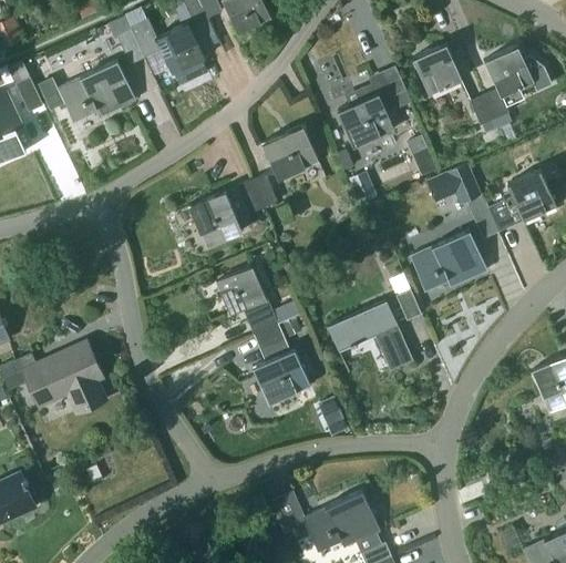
[(82,0),(76,3),(84,21),(101,13),(95,0),(82,0)]
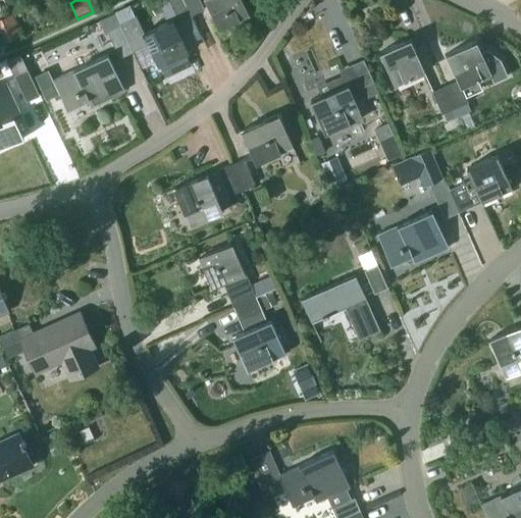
[(168,0),(179,23),(193,17),(184,0),(168,0)]
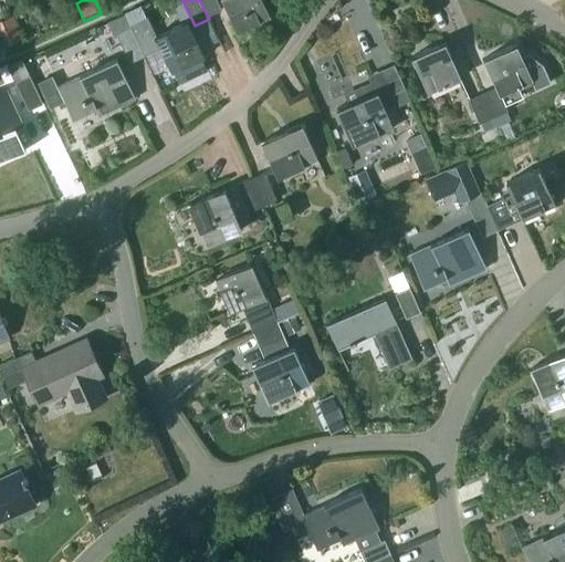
[(199,0),(209,19),(222,12),(216,0),(199,0)]
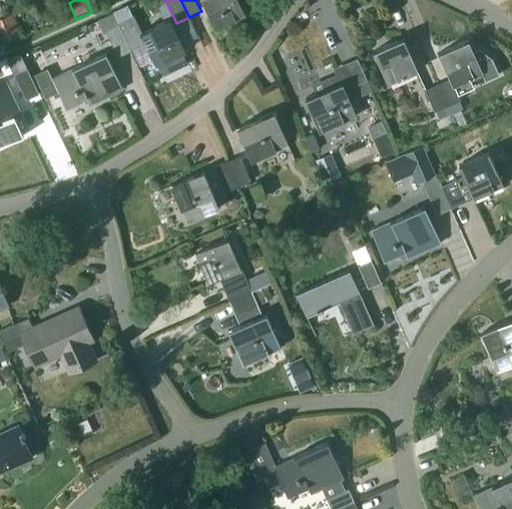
[(236,0),(200,0),(216,31),(245,18),(236,0)]
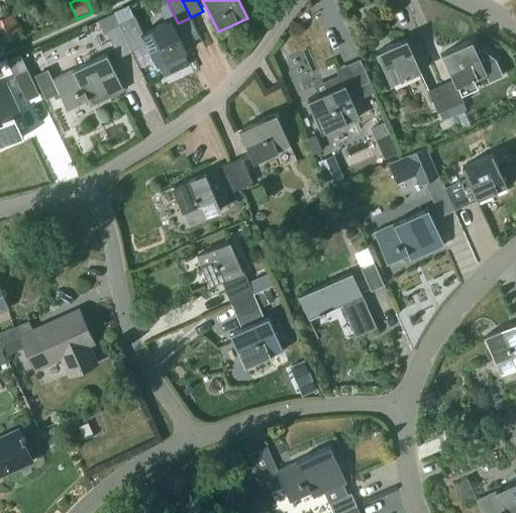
[(130,7),(114,15),(119,25),(135,17),(130,7)]
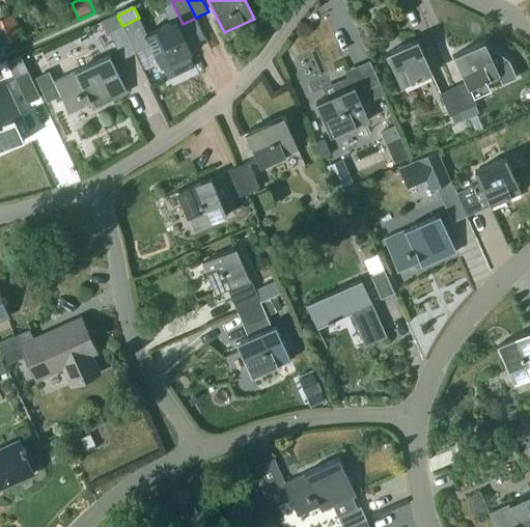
[(139,18),(122,26),(136,55),(151,48),(157,59),(162,71),(164,70),(169,81),(195,68),(190,57),(193,56),(190,50),(178,26),(176,23),(172,25),(147,36),(139,18)]
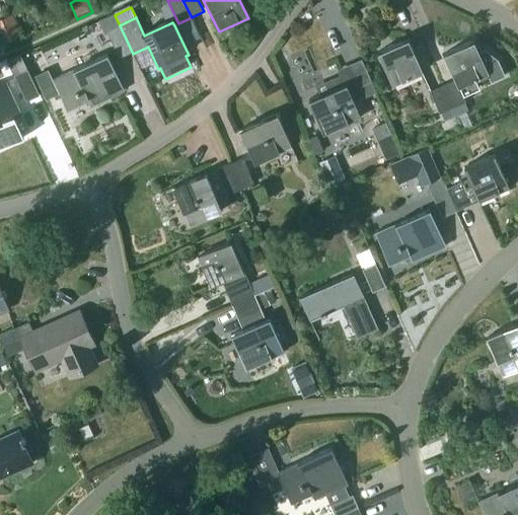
[(121,28),(108,34),(120,60),(133,54),(121,28)]
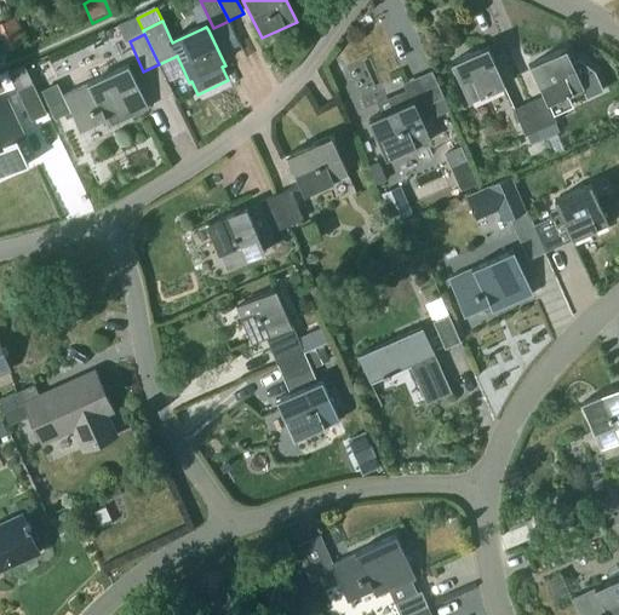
[(7,46),(12,55),(27,49),(23,39),(7,46)]
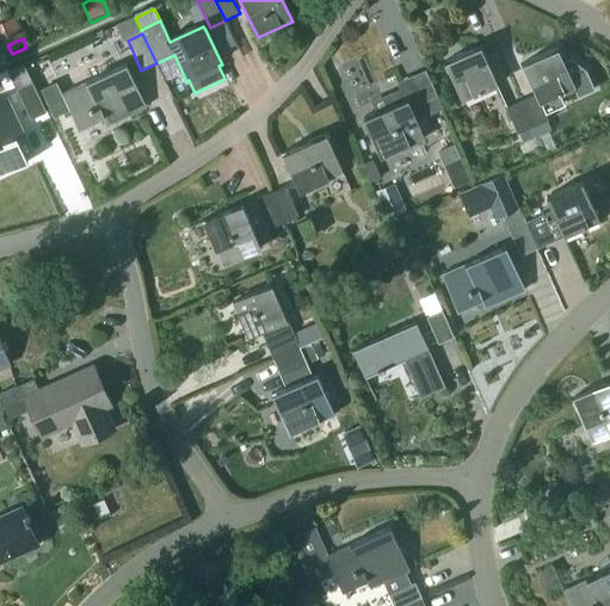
[(447,65),(463,104),(499,88),(481,49),(447,65)]
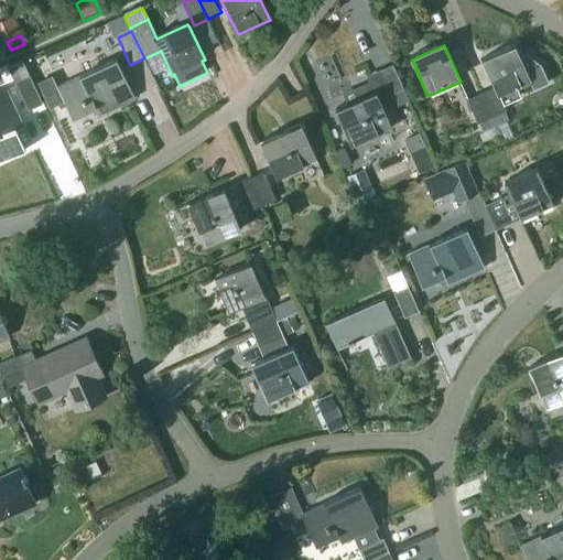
[(496,89),(483,96),(493,120),(507,114),(504,107),(522,99),(518,89),(532,83),(537,92),(551,85),(542,66),(528,55),(521,58),(516,47),(484,62),(496,89)]
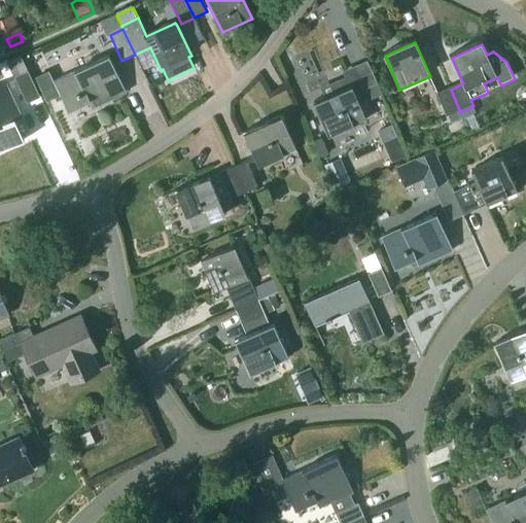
[(22,57),(8,63),(15,79),(29,73),(22,57)]
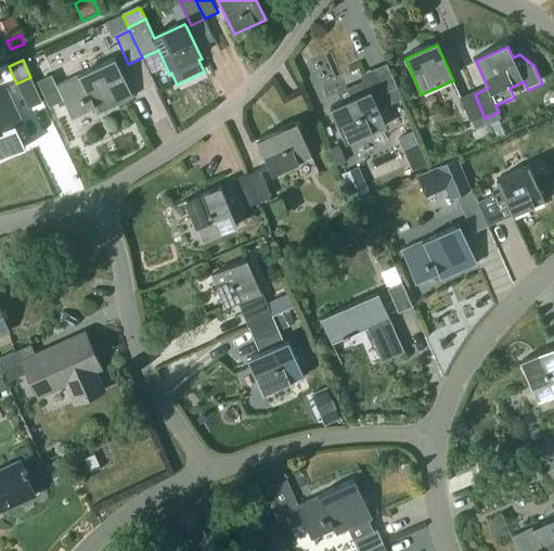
[(59,87),(73,118),(94,109),(99,116),(112,111),(108,102),(130,92),(116,61),(59,87)]
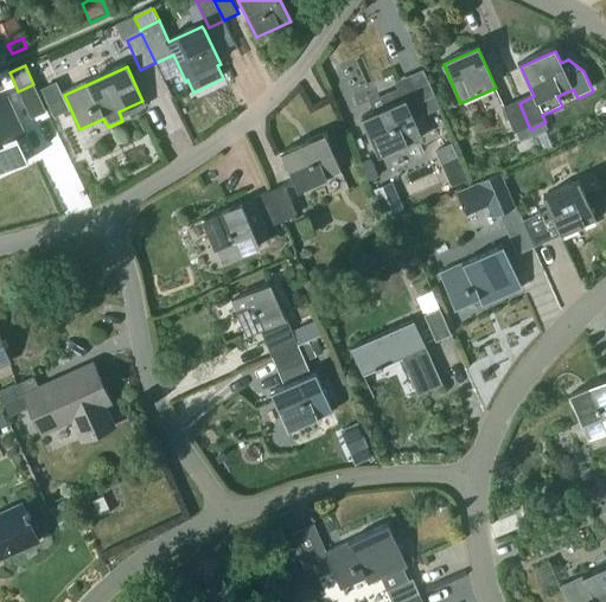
[(425,72),(409,79),(421,106),(435,98),(425,72)]
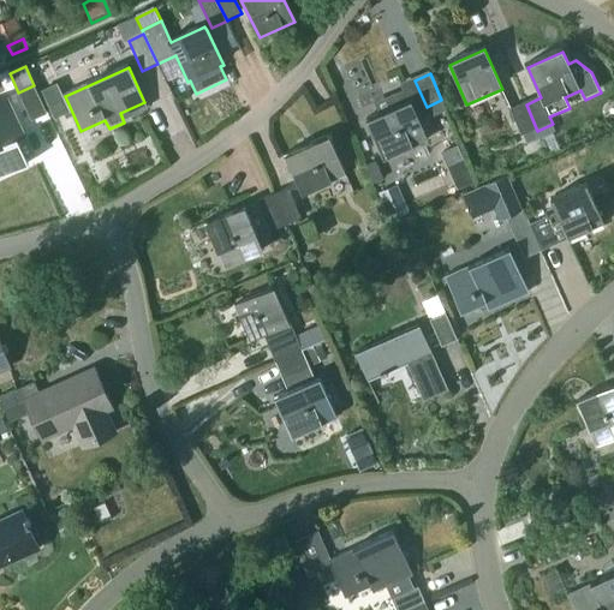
[(34,85),(18,93),(30,118),(33,123),(48,115),(34,85)]
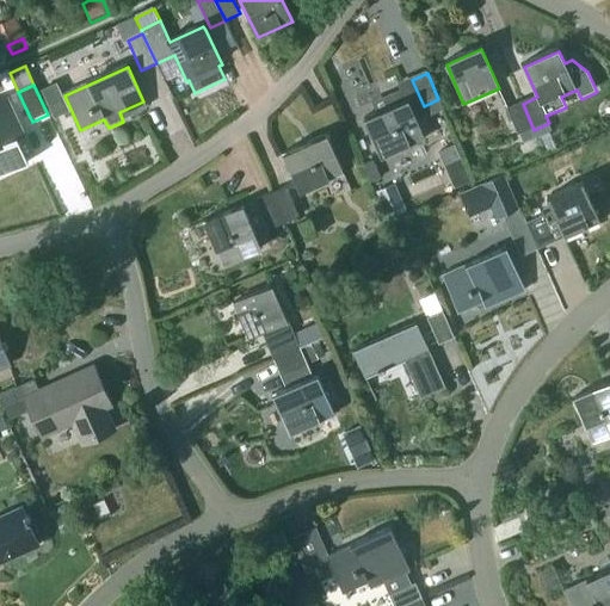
[(438,99),(424,106),(429,119),(444,112),(438,99)]
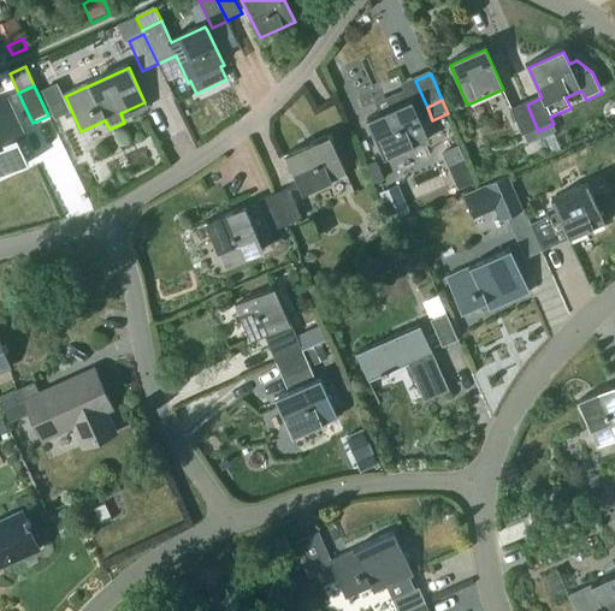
[(380,117),(368,122),(385,161),(430,142),(417,112),(412,102),(409,104),(380,117)]
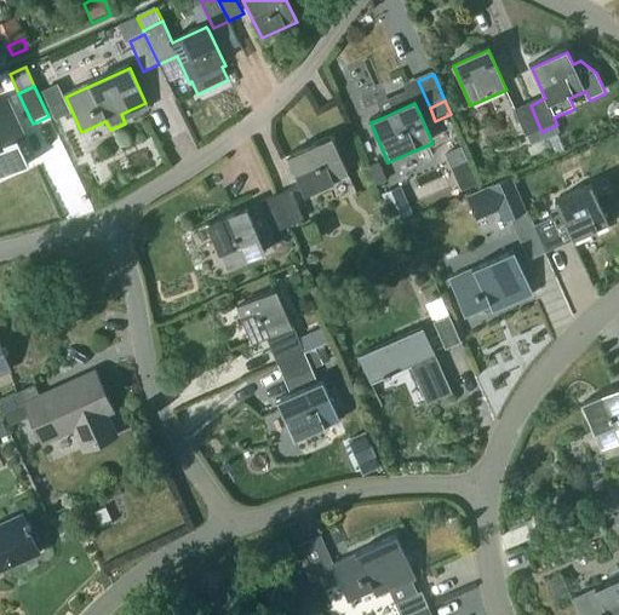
[(11,128),(0,104),(0,182),(29,168),(18,144),(27,139),(19,125),(11,128)]
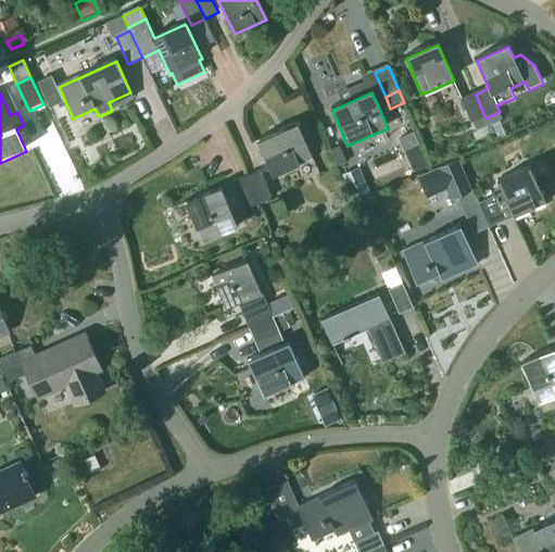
[(476,95),(462,101),(472,124),(486,118),(476,95)]
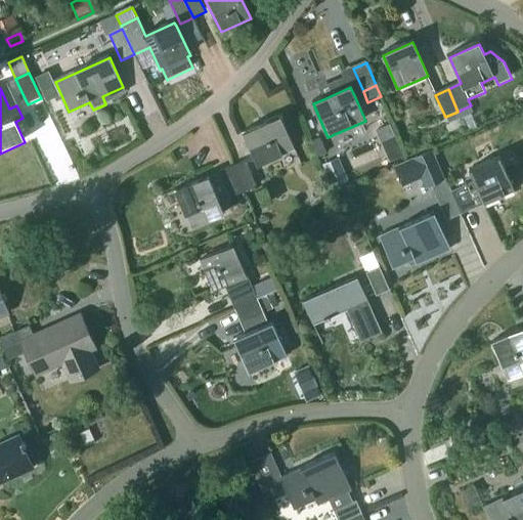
[(471,105),(458,112),(462,120),(471,116),(475,115),(471,105)]
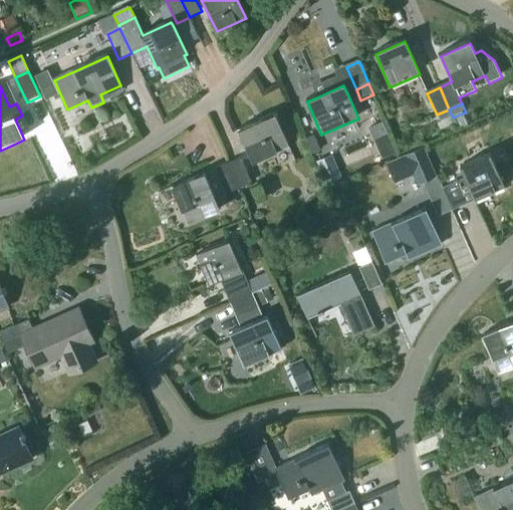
[(449,109),(437,114),(441,123),(453,117),(449,109)]
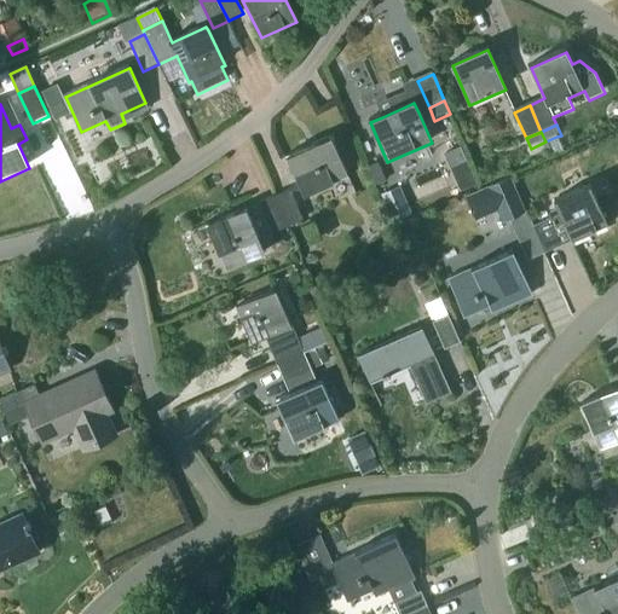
[(288,158),(305,198),(350,179),(333,139),(288,158)]
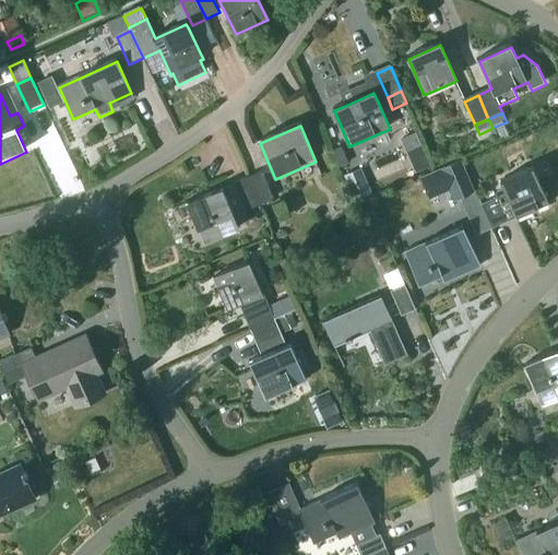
[(440,172),(420,180),(430,204),(451,196),(454,203),(462,201),(476,195),(462,162),(440,172)]
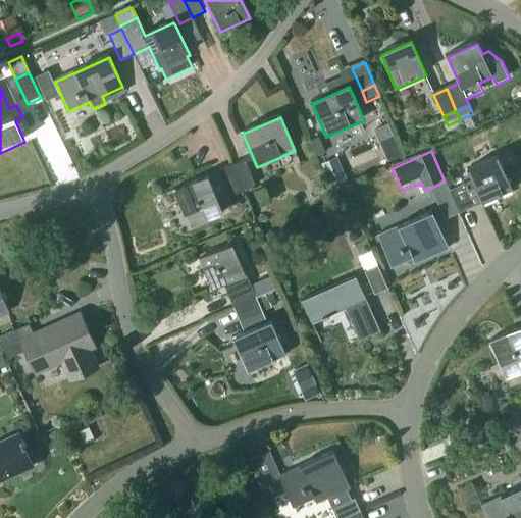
[(468,171),(482,205),(513,192),(499,158),(468,171)]
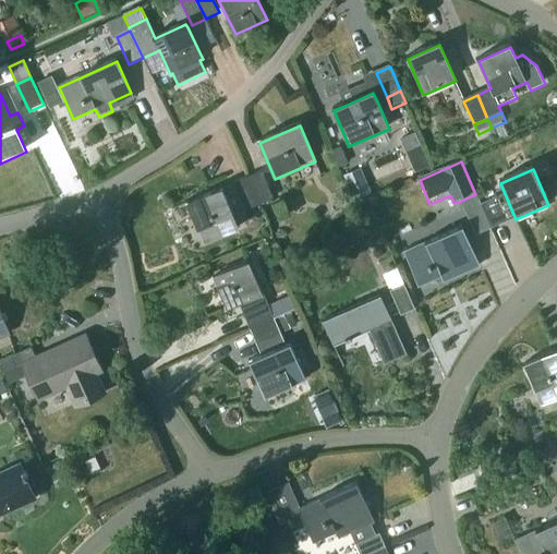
[(249,178),(261,206),(275,201),(263,172),(249,178)]
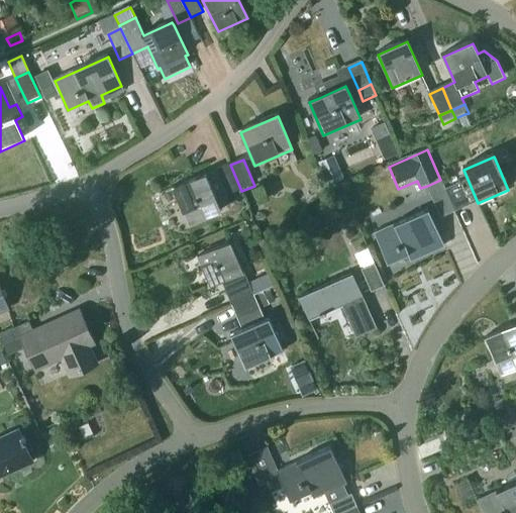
[(241,191),(230,165),(217,171),(228,197),(241,191)]
